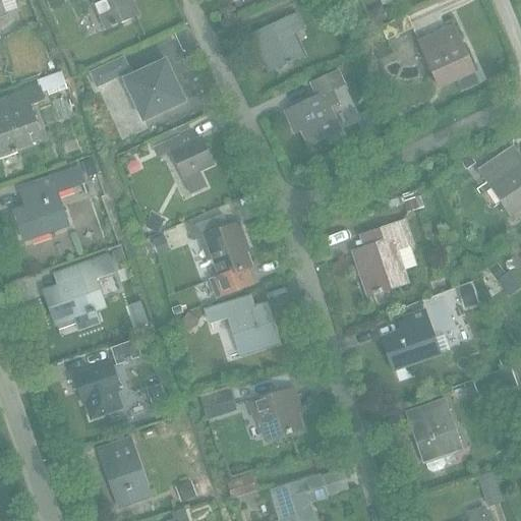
[(127,0),(92,0),(106,31),(135,17),(127,0)]
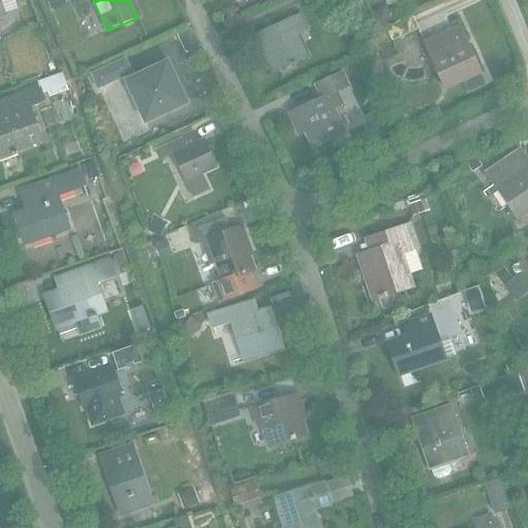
[(298,33),(306,29),(300,14),(255,35),(265,58),(271,55),(278,70),(308,57),(298,33)]
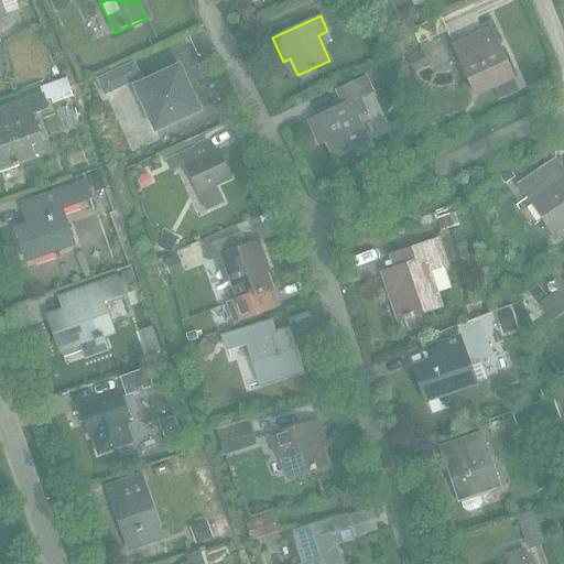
[(418,43),(446,30),(440,17),(412,30),(418,43)]
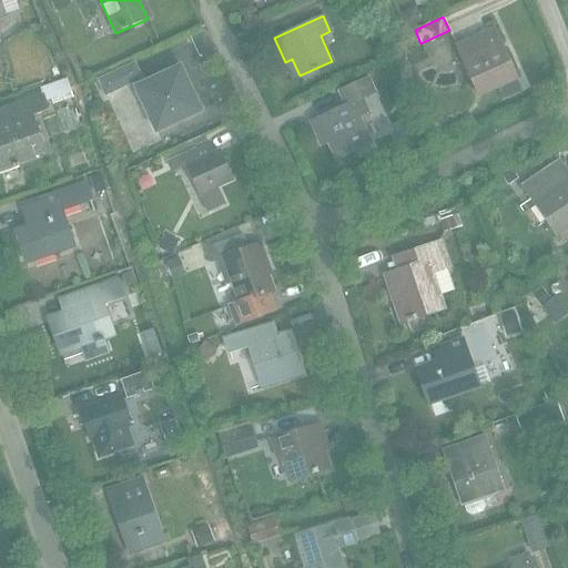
[(478,94),(517,78),(495,28),(456,46),(478,94)]
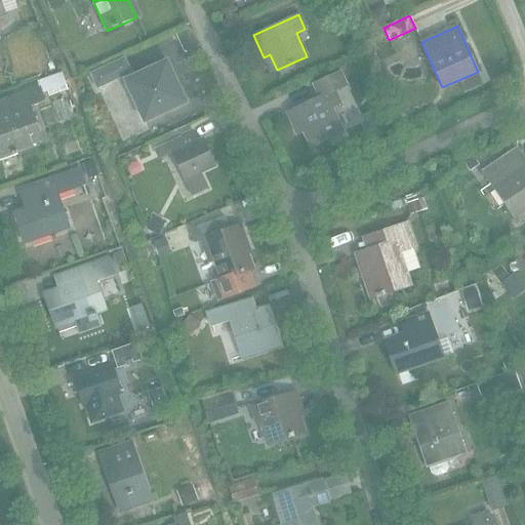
[(166,62),(125,80),(144,121),(185,103),(166,62)]
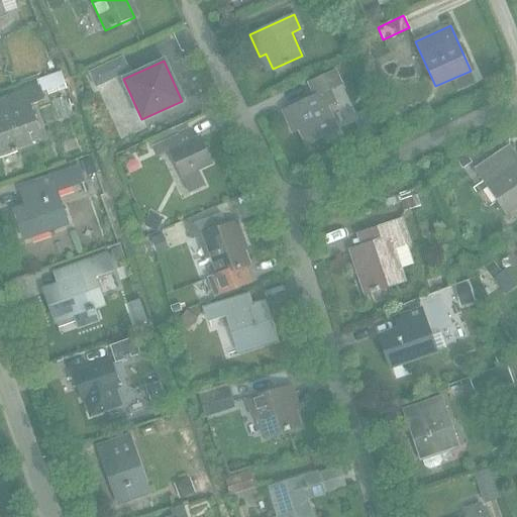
[(92,92),(124,77),(118,63),(85,78),(92,92)]
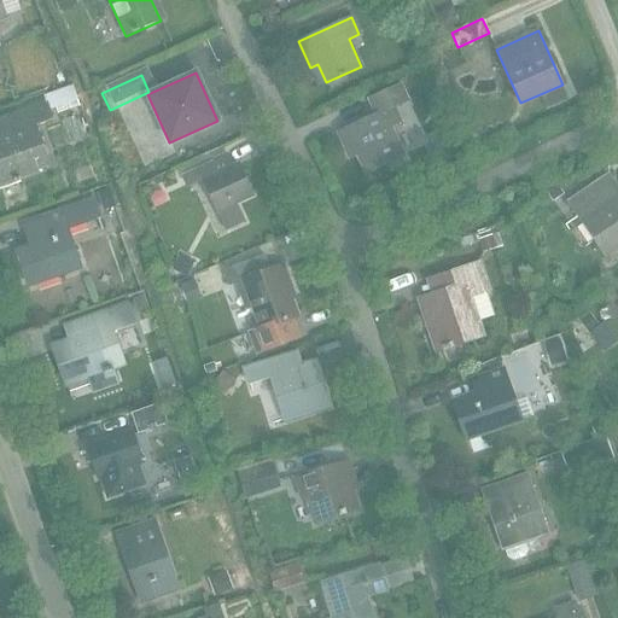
[(389,127),(400,122),(394,106),(406,100),(398,85),(369,98),(377,114),(339,130),(349,151),(356,149),(367,173),(402,156),(389,127)]
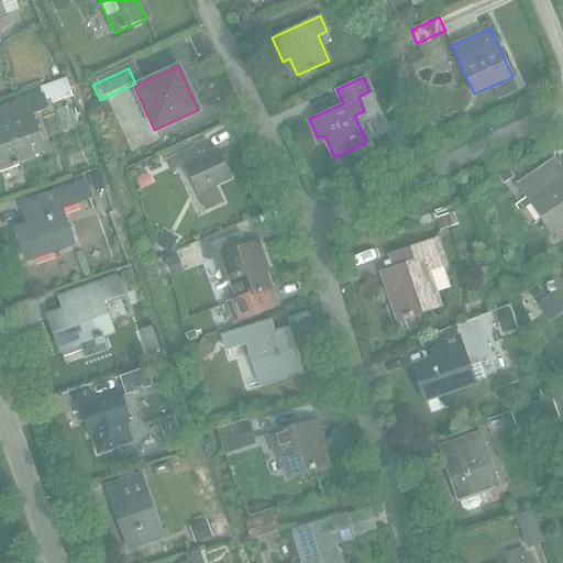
[(33,116),(47,111),(42,94),(0,107),(0,118),(2,123),(0,123),(0,169),(34,158),(30,146),(42,142),(33,116)]
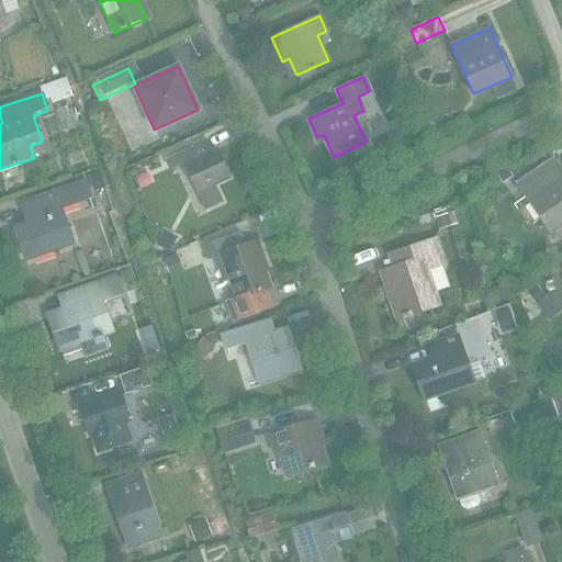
[(213,186),(229,178),(216,150),(198,158),(193,148),(180,155),(204,209),(221,201),(213,186)]
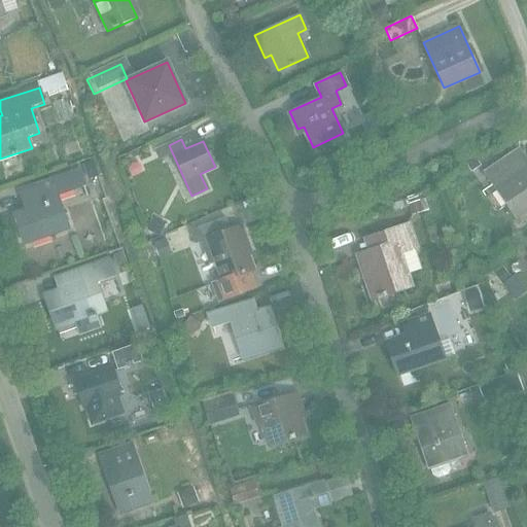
[(517,218),(526,210),(526,167),(521,172),(510,155),(485,172),(517,218)]
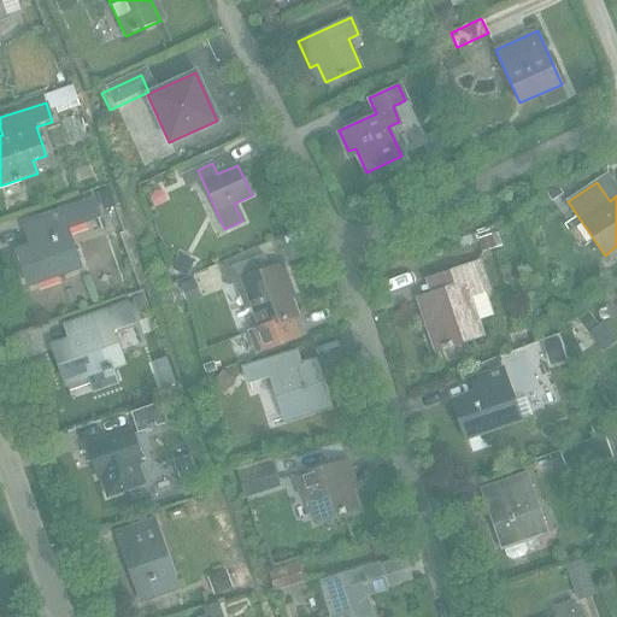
[(92,200),(59,212),(23,224),(31,247),(17,252),(28,285),(78,268),(65,228),(98,217),(92,200)]
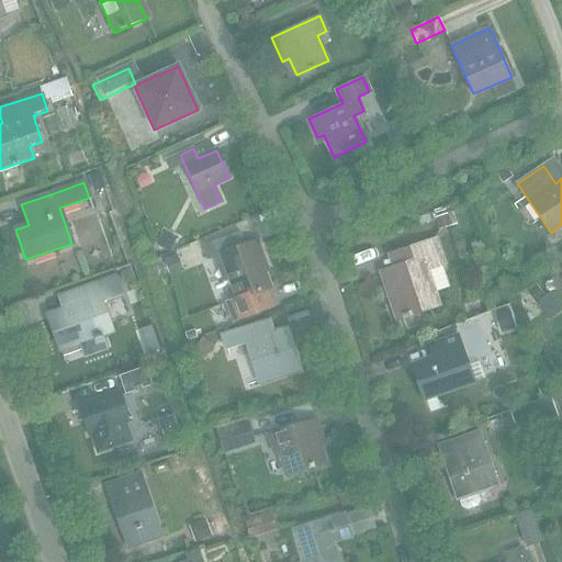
[(242,232),(204,246),(210,259),(216,257),(225,282),(231,280),(237,300),(229,303),(236,321),(273,306),(267,290),(271,289),(260,260),(263,259),(257,242),(247,246),(242,232)]
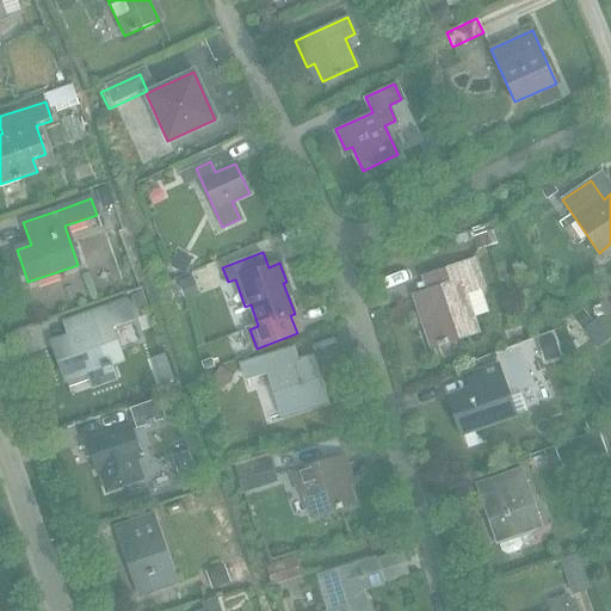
[(464,292),(483,287),(474,260),(432,275),(437,288),(414,295),(431,346),(477,331),(464,292)]
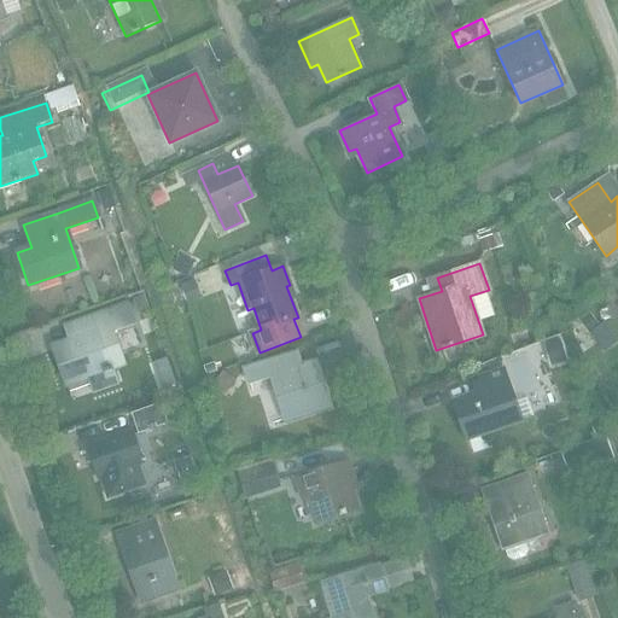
[(115,385),(110,371),(116,369),(120,361),(110,332),(133,325),(126,304),(71,322),(77,340),(51,349),(64,386),(88,378),(93,392),(115,385)]
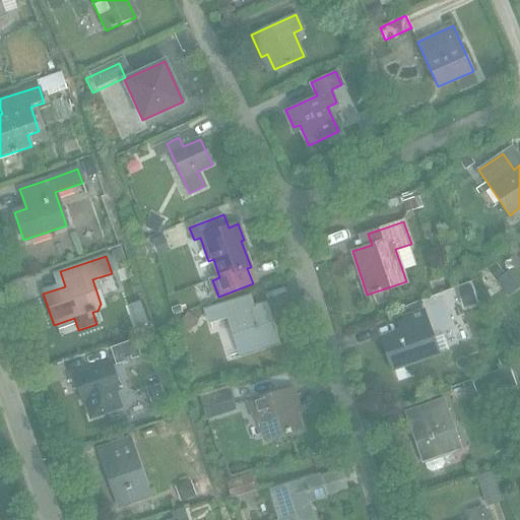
[(246,351),(276,341),(264,303),(241,310),(237,298),(205,308),(209,321),(228,315),(235,338),(241,336),(246,351)]
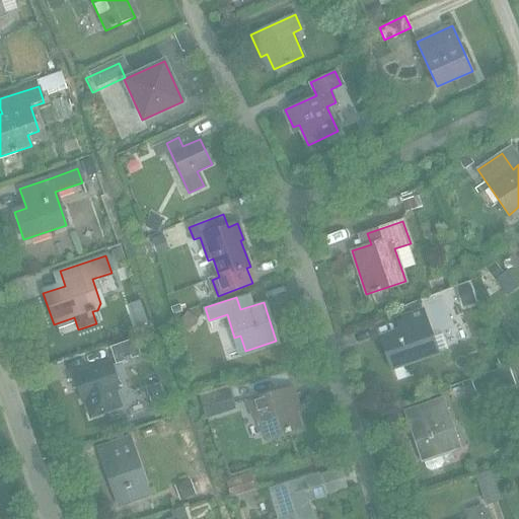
[(390,369),(438,352),(426,319),(422,308),(399,316),(403,327),(379,337),(390,369)]
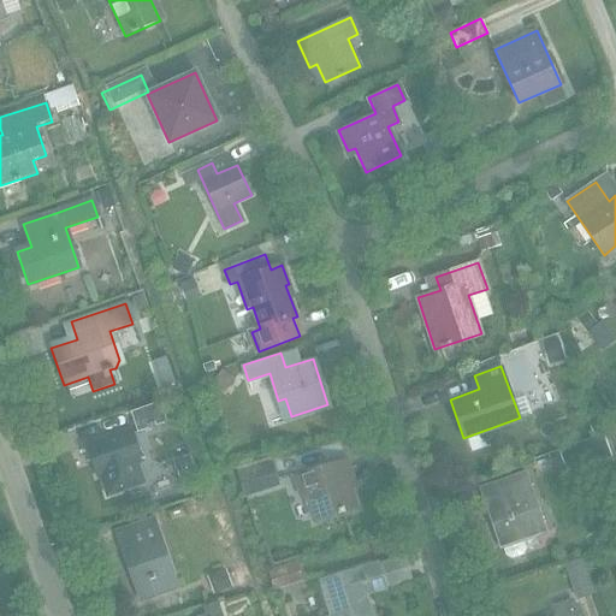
[(161,406),(132,415),(140,434),(167,425),(161,406)]
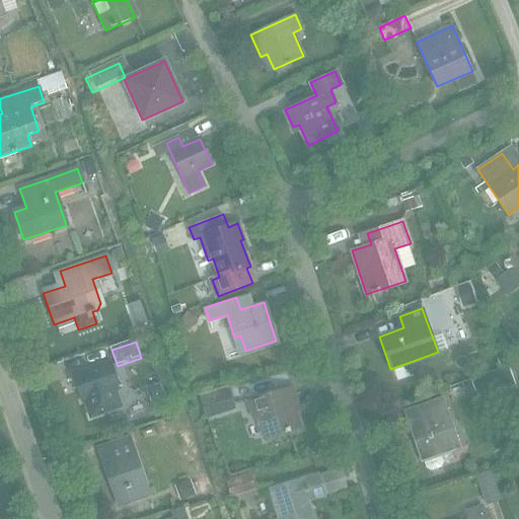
[(117,389),(120,388),(110,361),(72,375),(81,401),(83,400),(91,422),(124,410),(117,389)]
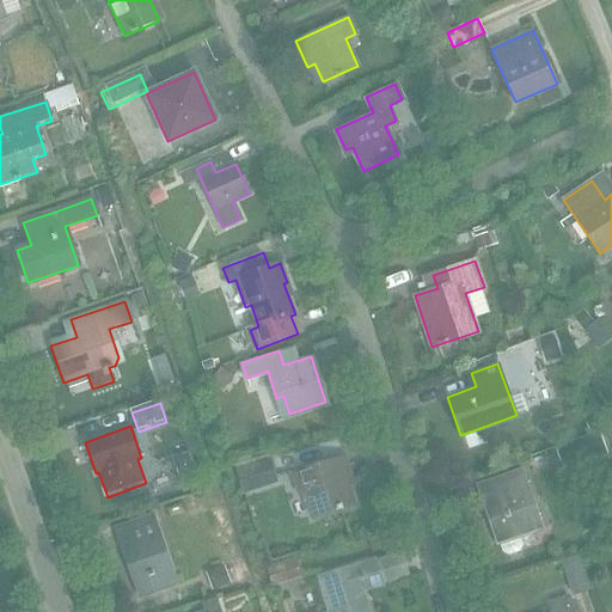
[(600,433),(555,450),(563,470),(607,453),(600,433)]
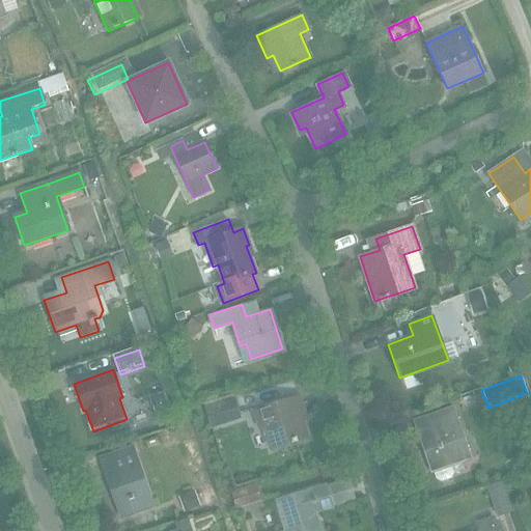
[(271,448),(307,438),(299,411),(303,410),(299,396),(254,410),(259,427),(264,425),(271,448)]
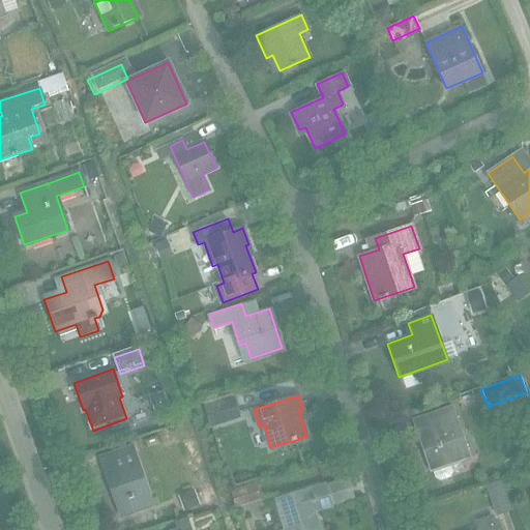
[(205,407),(204,407),(210,427),(211,427),(238,417),(231,398),(205,407)]
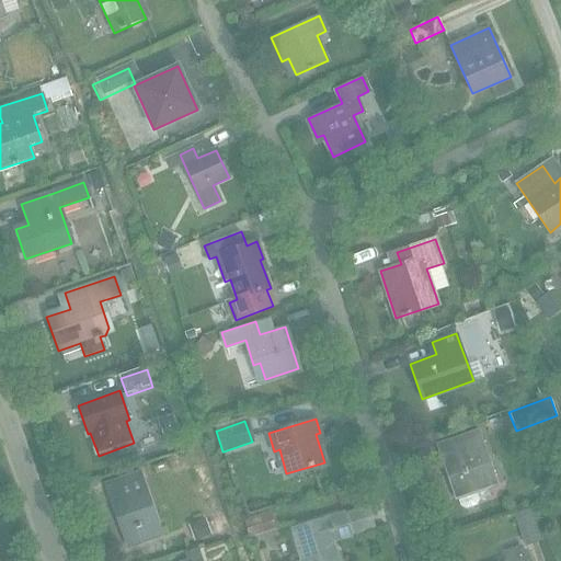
[(484,470),(491,468),(478,431),(462,436),(467,447),(442,456),(456,497),(490,485),(484,470)]
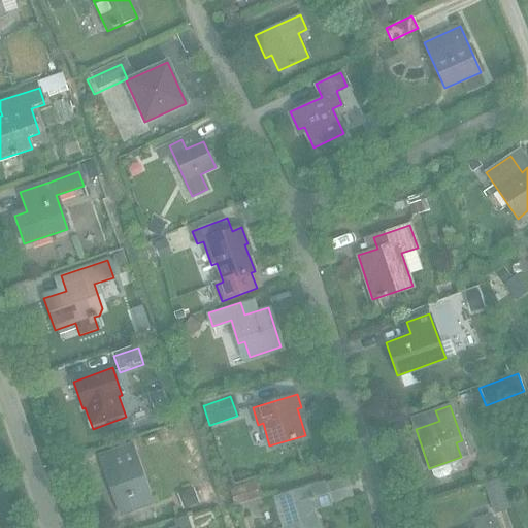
[(121,513),(152,502),(132,446),(121,450),(101,456),(121,513)]
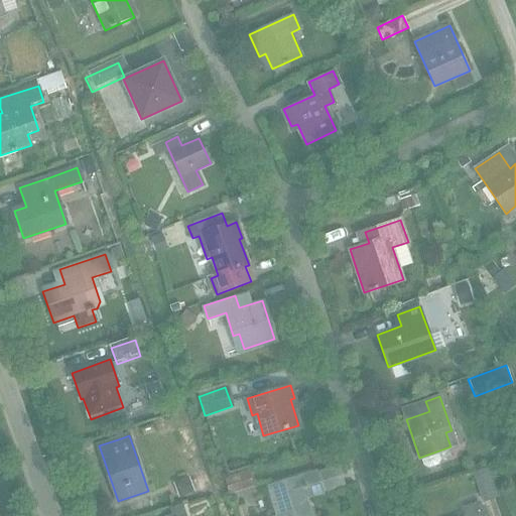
[(484,500),(497,495),(488,469),(475,474),(484,500)]
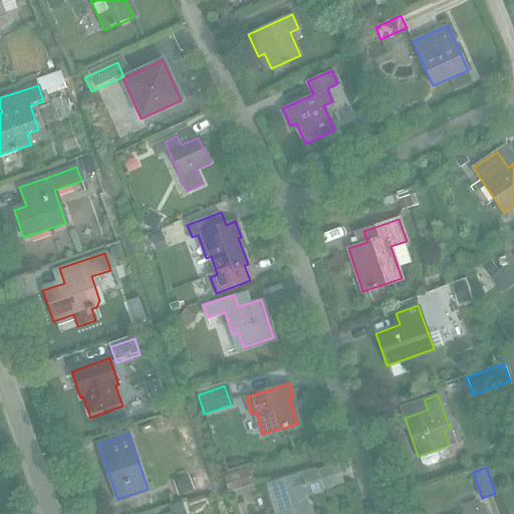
[(225,480),(229,494),(253,486),(248,473),(225,480)]
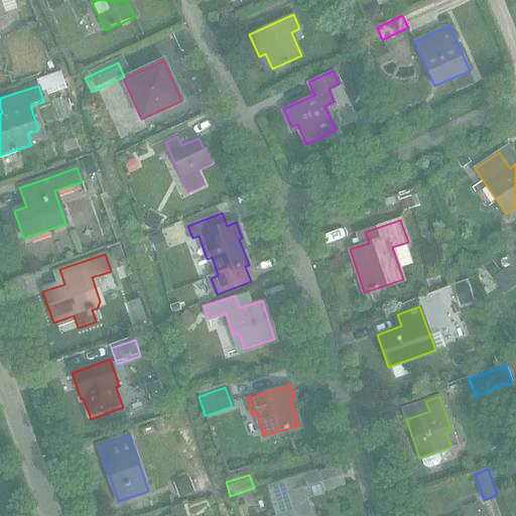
[(311,515),(304,491),(312,488),(308,475),(269,487),(277,515),(311,515)]
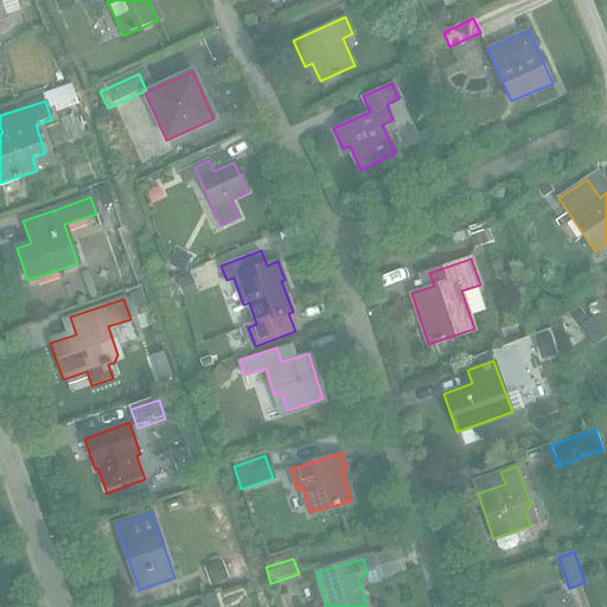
[(567,606),(562,592),(541,599),(543,606),(567,606)]
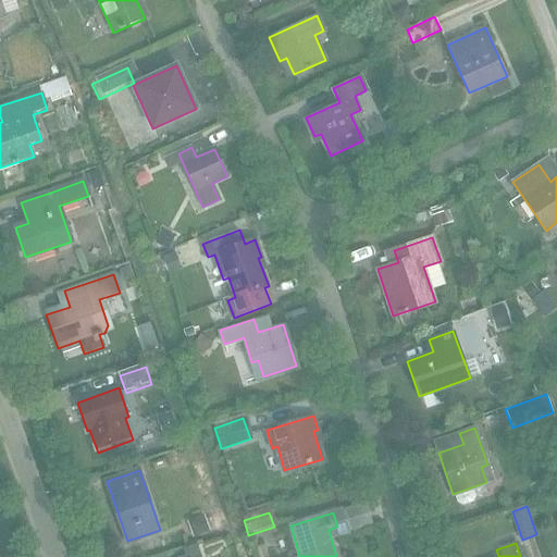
[(201,556),(197,544),(183,548),(186,556),(185,556),(201,556)]
